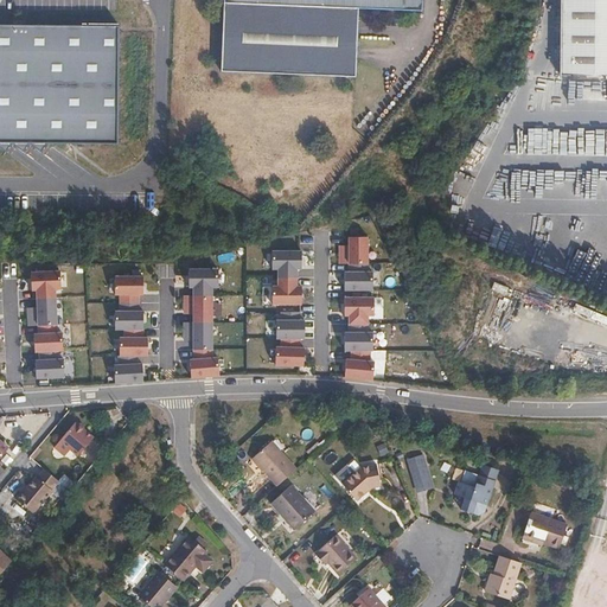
[(222,0),(219,70),(351,75),(355,7),(420,11),(420,0),(222,0)]
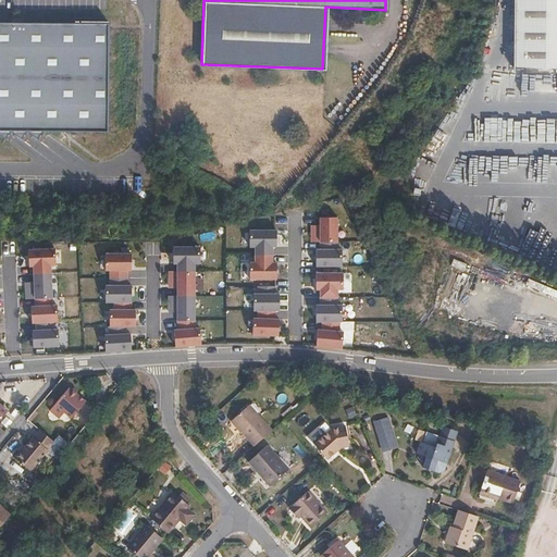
[(556,0),(514,0),(512,70),(556,70),(556,0)]
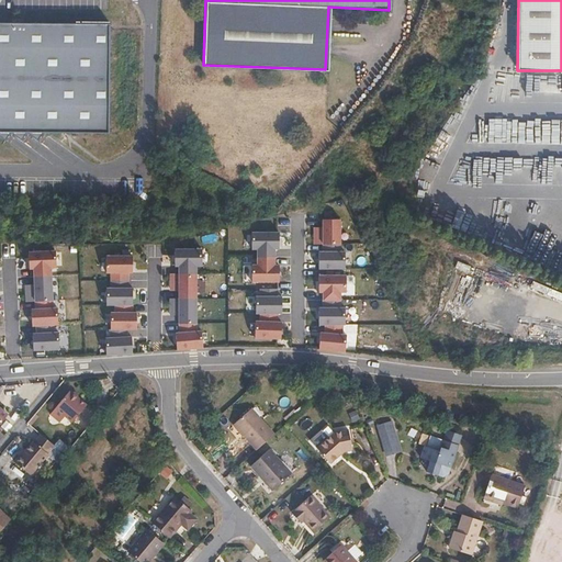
[(0,137),(4,141),(13,133),(21,141),(30,133),(37,142),(43,133),(109,134),(110,31),(0,23),(0,137)]
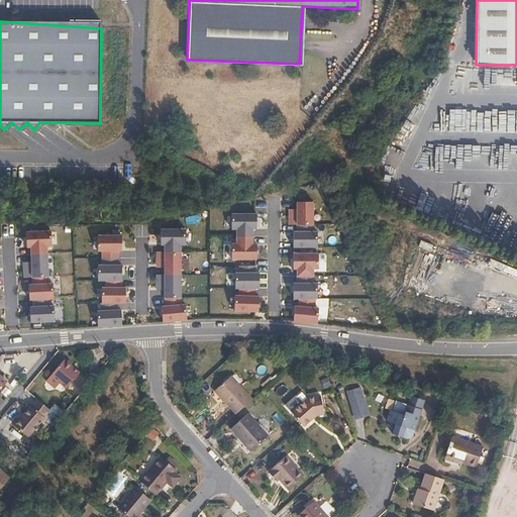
[(463,130),(463,109),(449,109),(449,130),(463,130)]
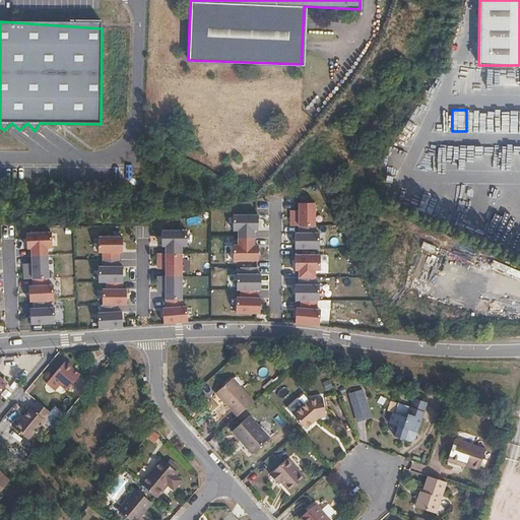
[(490,110),(488,130),(509,132),(510,112),(490,110)]
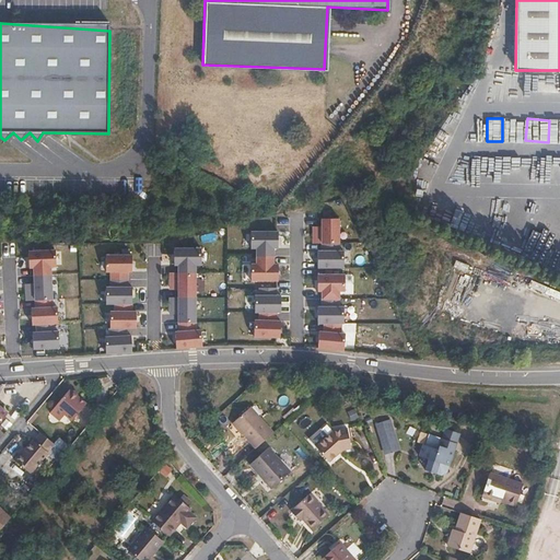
[(315,244),(323,244),(340,244),(340,219),(323,219),(323,228),(315,228),(315,244)]
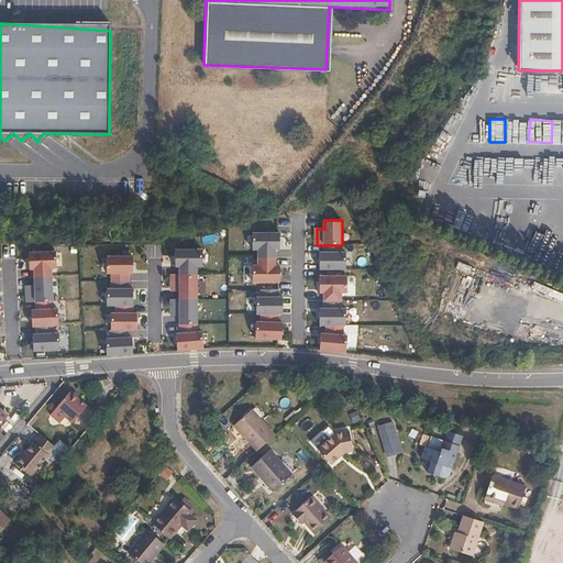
[(278,250),(278,233),(251,233),(251,250),(256,250),(256,257),(274,257),(274,250),(278,250)]
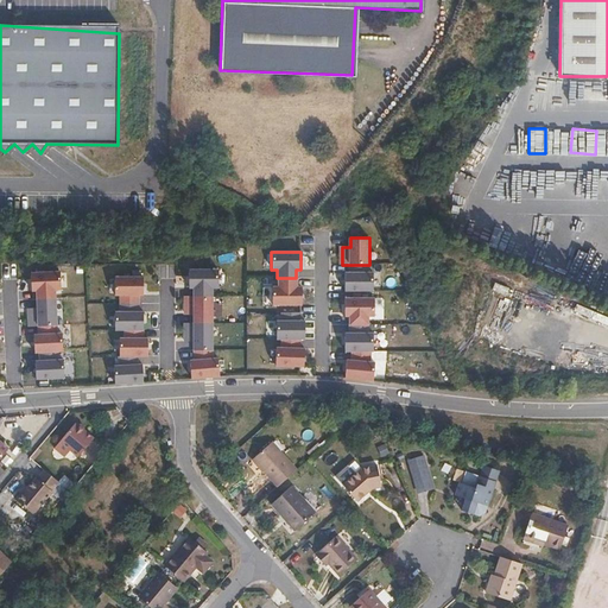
[(369,265),(350,265),(350,273),(346,273),(346,291),(374,291),(374,273),(369,273),(369,265)]
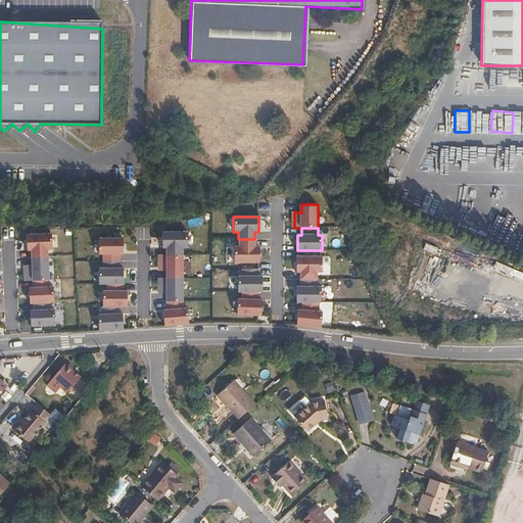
[(167,248),(167,255),(182,255),(182,248),(187,248),(187,232),(162,232),(162,248),(167,248)]
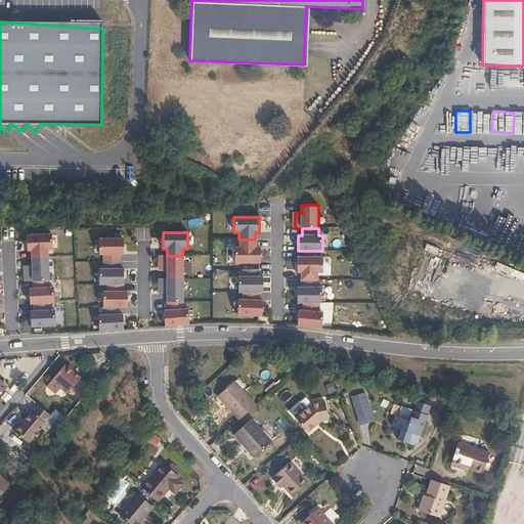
[(32,251),(33,258),(49,257),(48,250),(52,250),(51,234),(28,235),(28,251),(32,251)]
